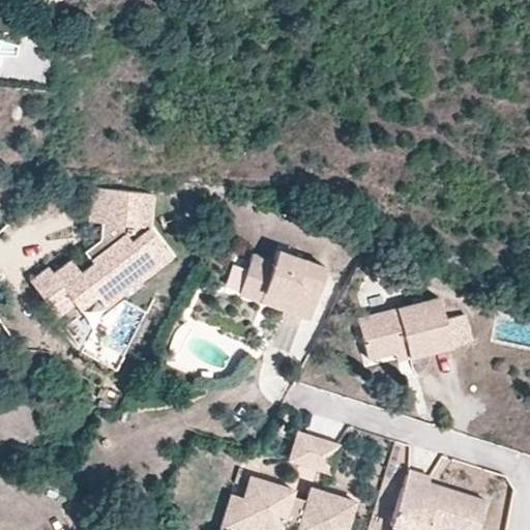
[(171,255),(150,227),(153,193),(92,186),(89,221),(101,222),(99,238),(107,247),(90,259),(92,261),(80,270),(70,259),(53,272),(49,266),(29,281),(56,315),(74,301),(78,307),(95,295),(136,264),(145,275),(171,255)]
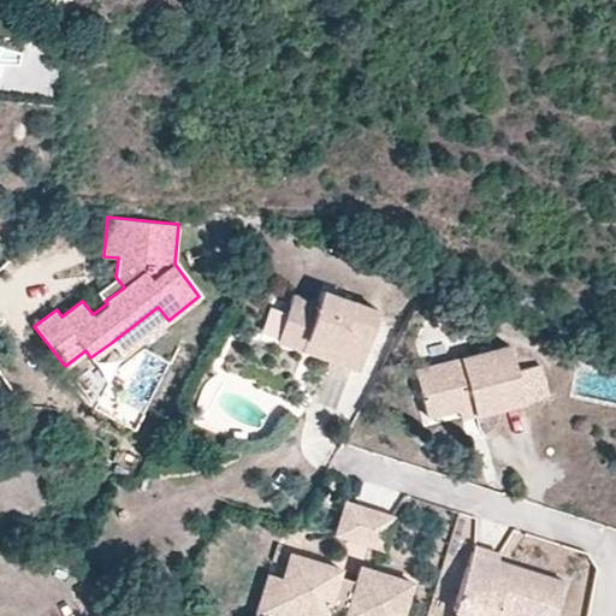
[(105,301),(124,288),(116,277),(98,291),(105,301)]
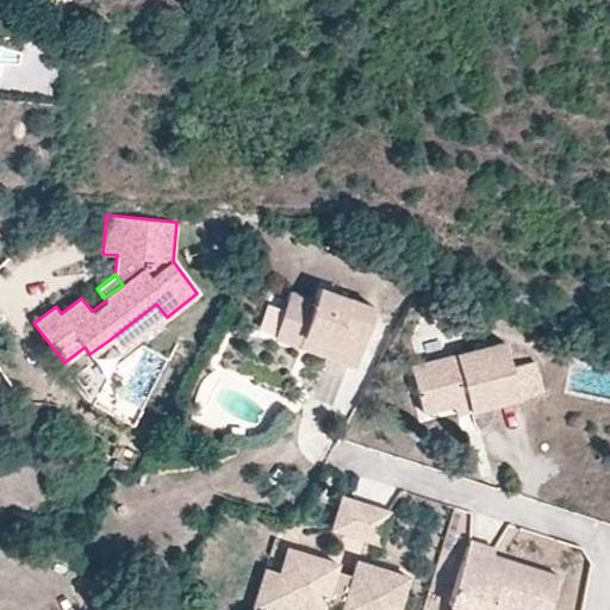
[(350,361),(371,302),(313,282),(309,296),(285,287),(269,332),(350,361)]
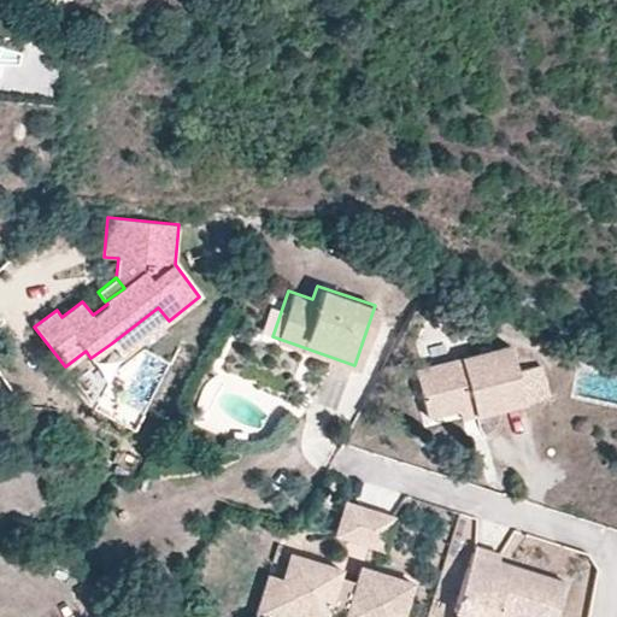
[(121,357),(169,321),(158,307),(111,344),(121,357)]
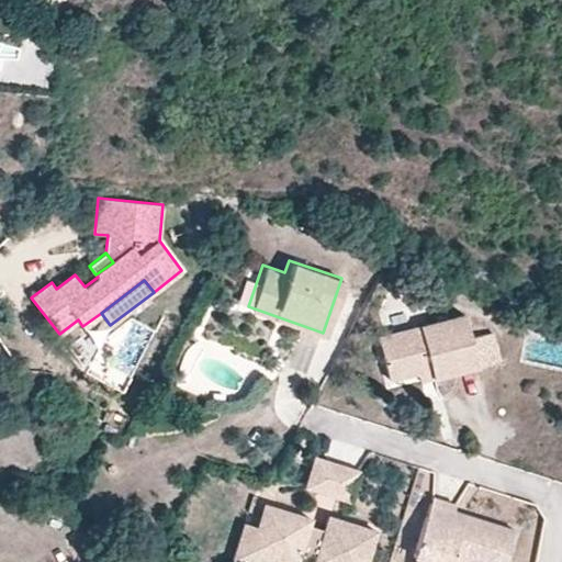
[(379,337),(390,379),(418,371),(431,368),(434,377),(499,360),(493,333),(471,338),(465,315),(379,337)]
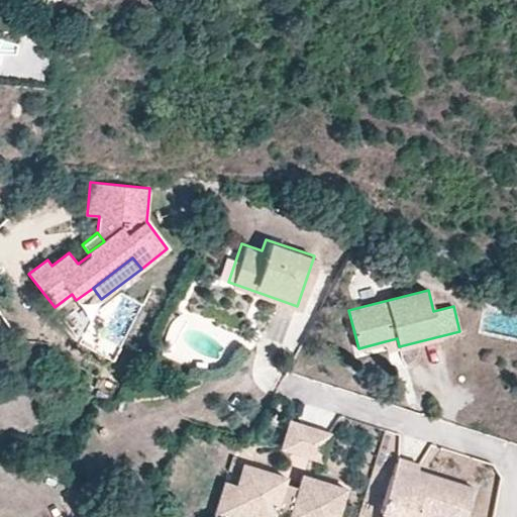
[(397,338),(385,341),(387,349),(399,346),(397,338)]
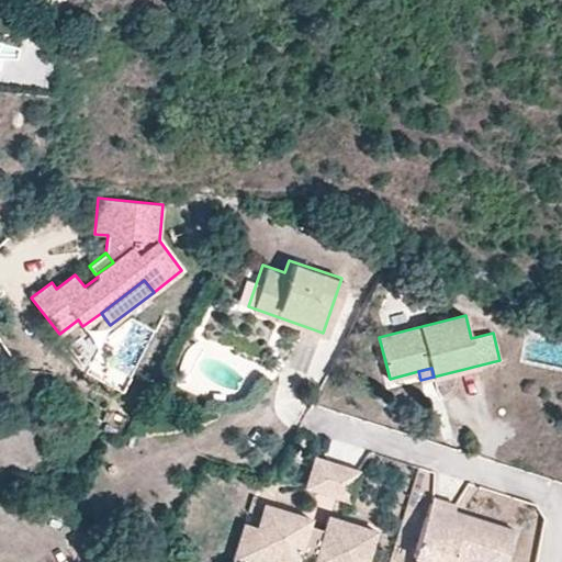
[(349,499),(358,471),(316,458),(307,486),(349,499)]
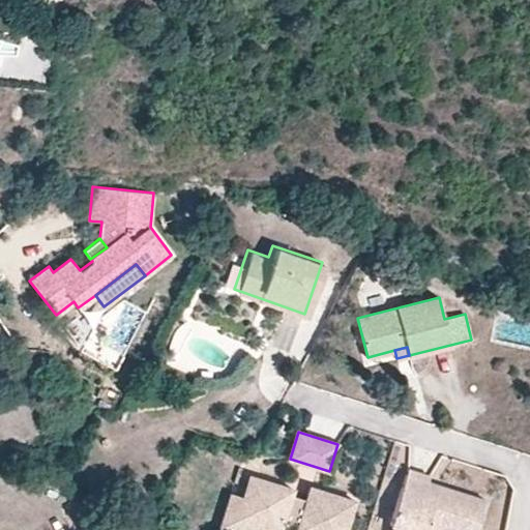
[(348,529),(357,501),(310,487),(305,499),(294,496),(296,490),(248,475),(242,496),(235,519),(260,526),(272,529),(283,529),(286,522),(297,525),(295,529),(348,529)]
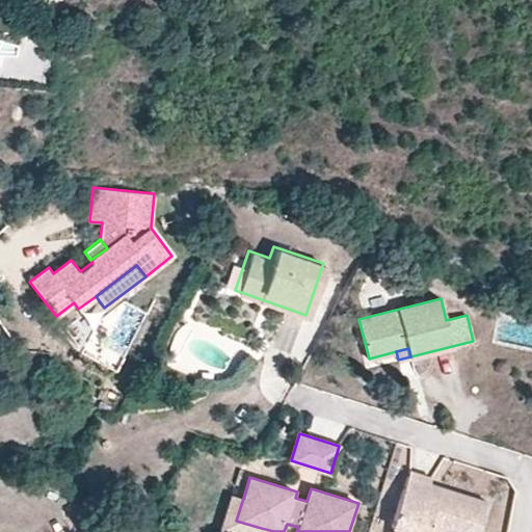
[(478,531),(487,502),(407,477),(392,528),(398,530),(396,531),(478,531)]
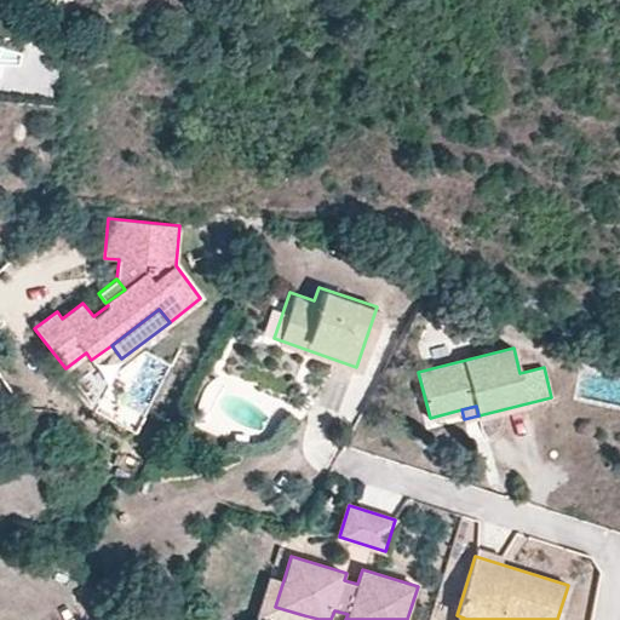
[(275,607),(283,580),(269,577),(256,619),(259,619),(302,619),(304,615),(275,607)]
